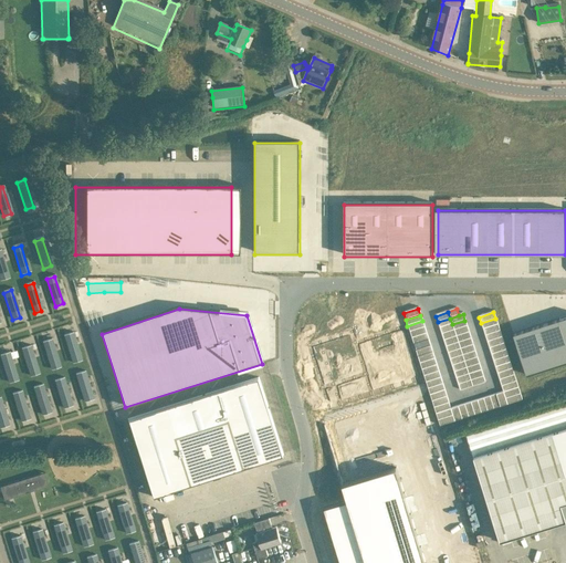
[(565,364),(565,318),(513,335),(526,377),(565,364)]
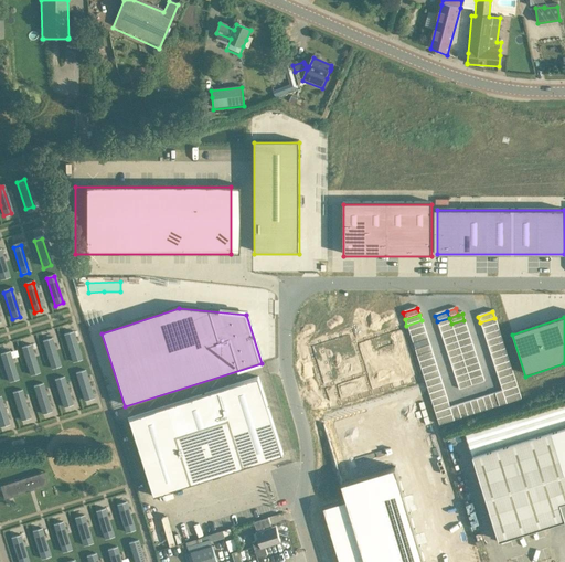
[(437,321),(439,328),(451,324),(449,318),(437,321)]
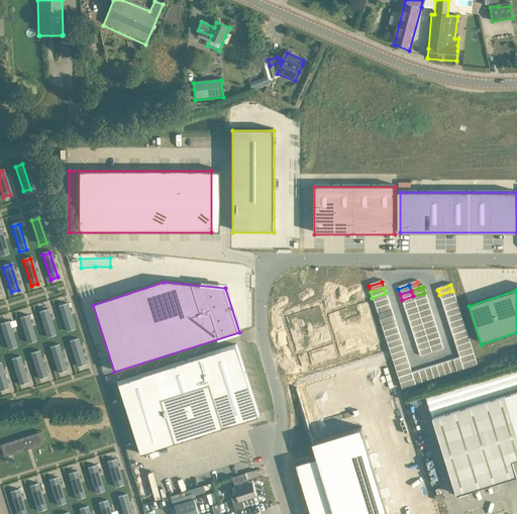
[(452,291),(439,295),(441,301),(454,297),(452,291)]
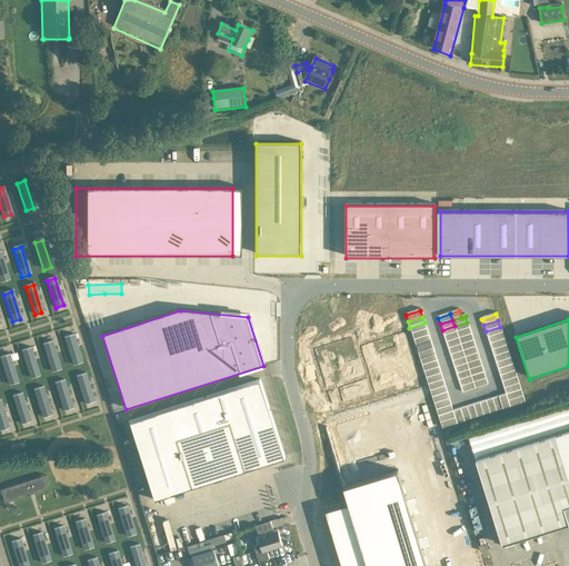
[(425,323),(409,328),(411,334),(427,329),(425,323)]
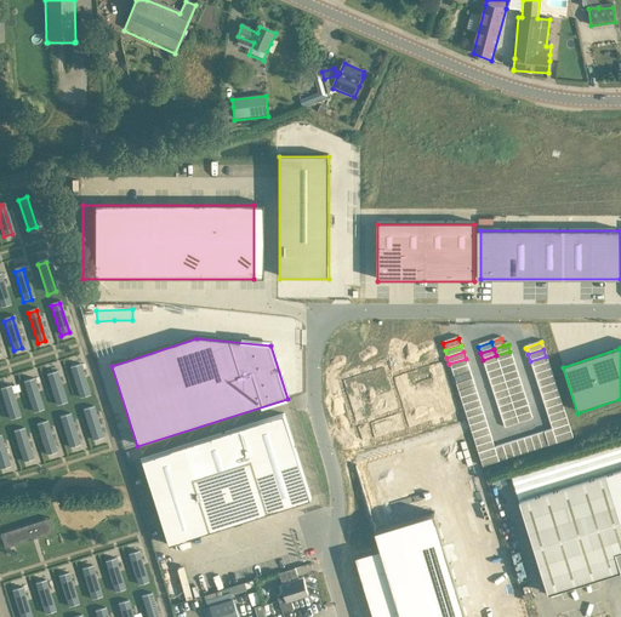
[(496,355),(499,363),(512,358),(510,352),(496,355)]
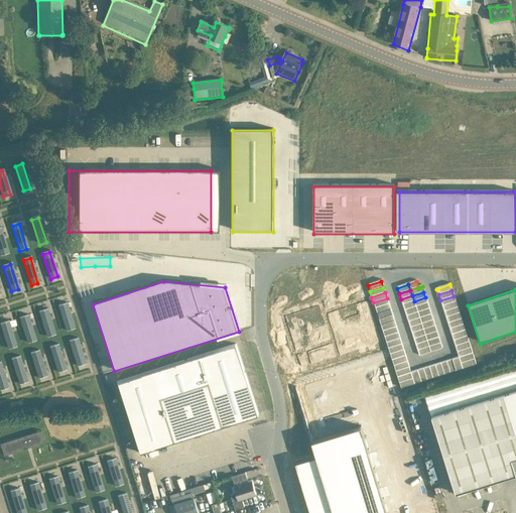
[(412,295),(401,299),(402,305),(414,301),(412,295)]
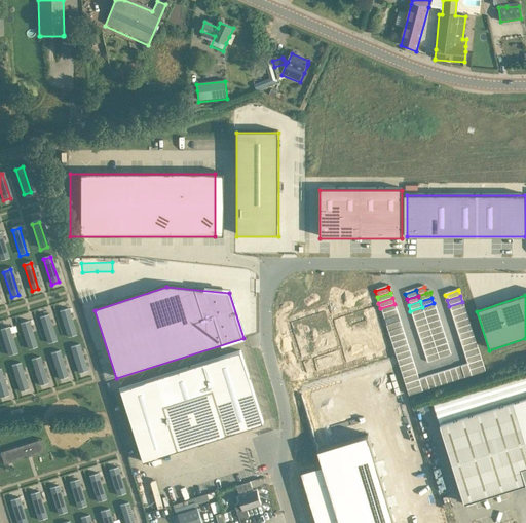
[(462,302),(449,306),(451,312),(464,308),(462,302)]
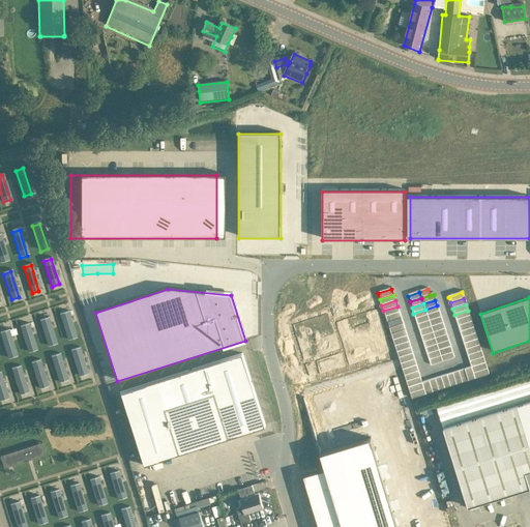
[(439,312),(437,305),(425,310),(428,316),(439,312)]
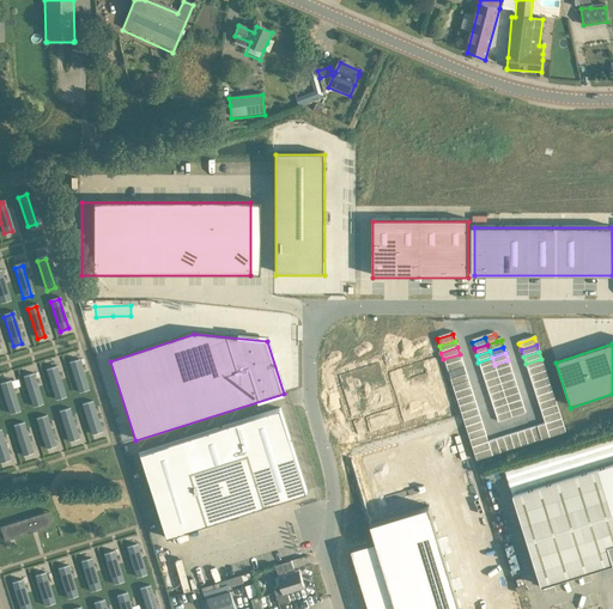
[(461,361),(460,354),(443,359),(445,366),(461,361)]
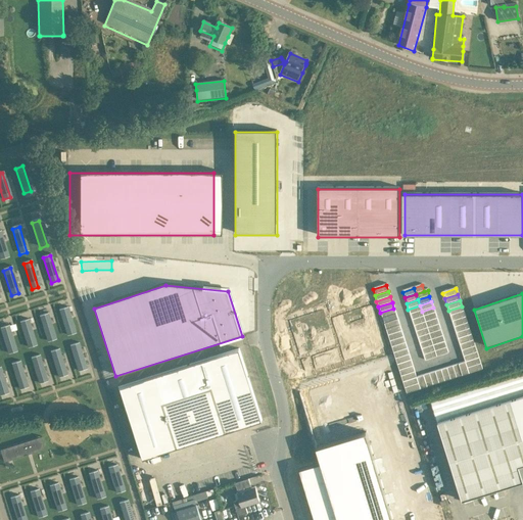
[(286,322),(304,382),(393,353),(377,303),(329,319),(326,310),(286,322)]
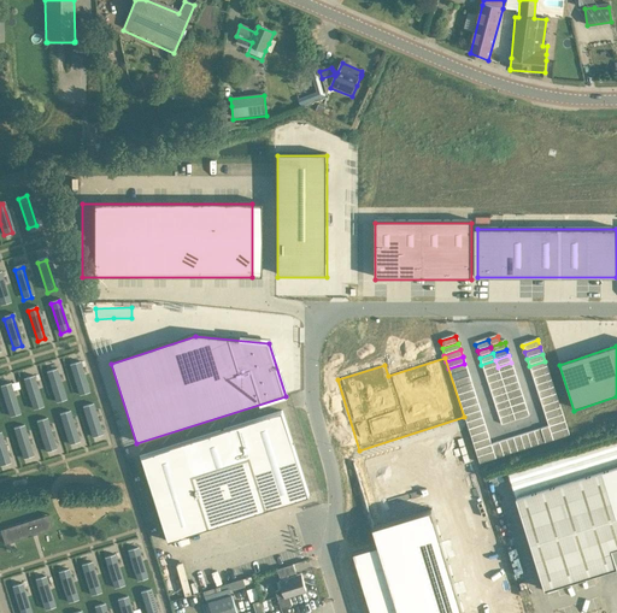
[(483,371),(498,367),(495,360),(481,365),(483,371)]
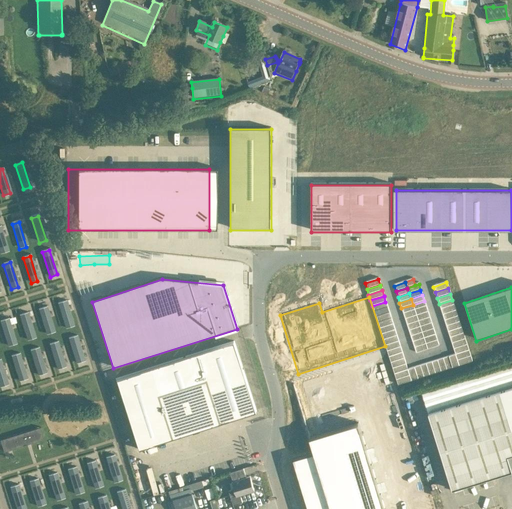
[(439,304),(440,310),(454,305),(452,300),(439,304)]
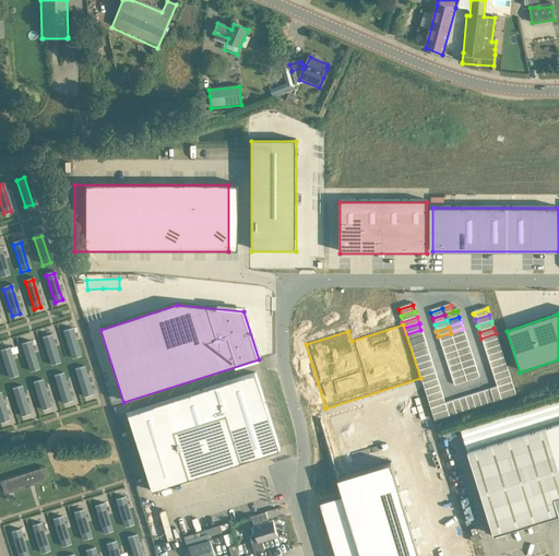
[(465,335),(463,329),(451,333),(452,339),(465,335)]
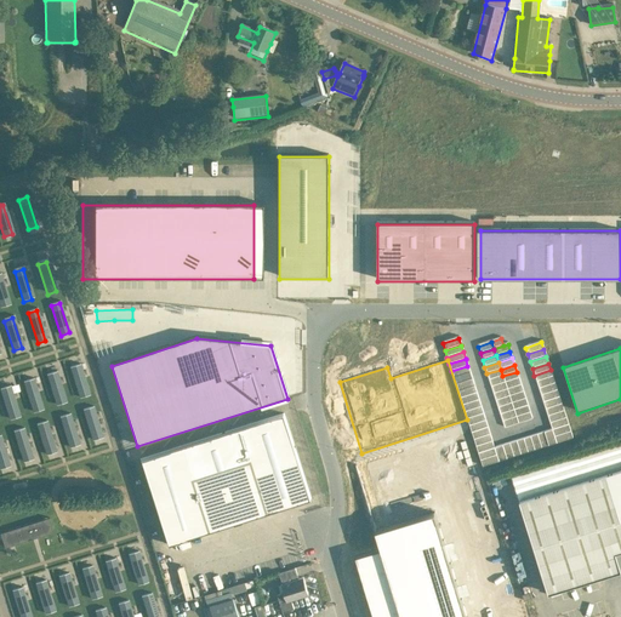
[(454,378),(469,373),(467,366),(451,371),(454,378)]
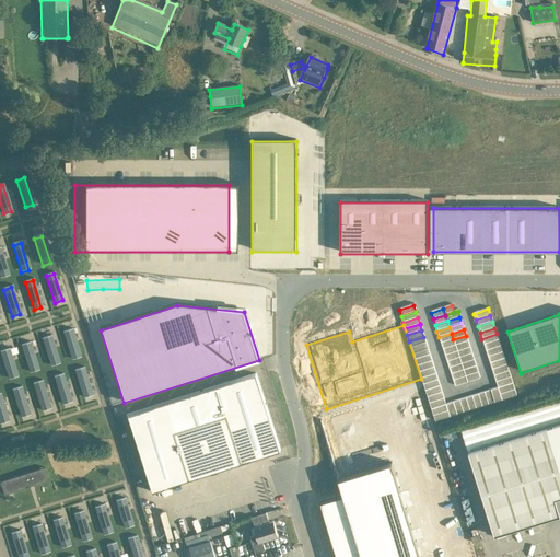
[(72,332),(65,334),(73,361),(80,359),(72,332)]
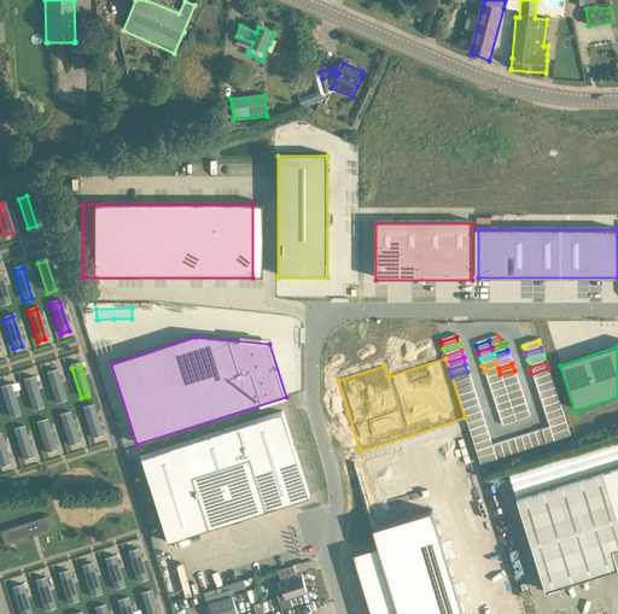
[(484,372),(487,379),(500,374),(499,368),(484,372)]
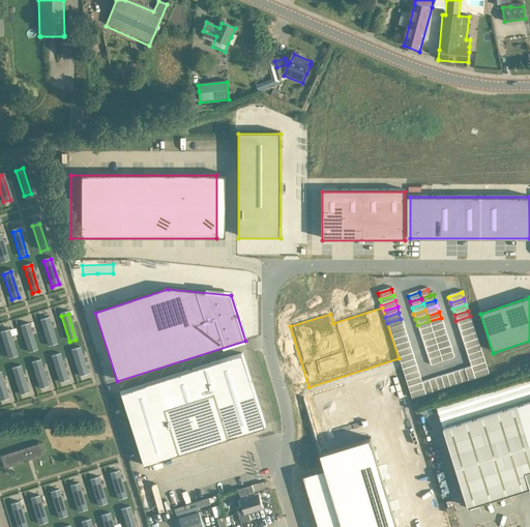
[(455,321),(458,326),(472,322),(470,316),(455,321)]
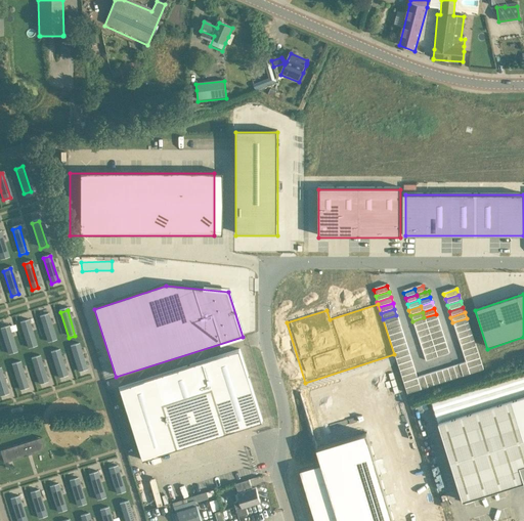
[(436,314),(424,317),(426,323),(438,320),(436,314)]
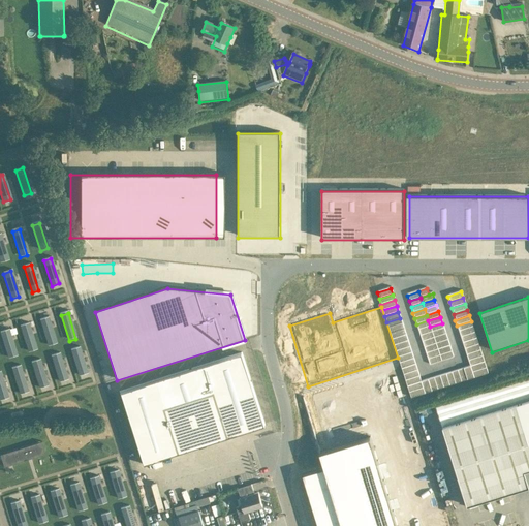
[(386,322),(389,329),(402,323),(400,318),(386,322)]
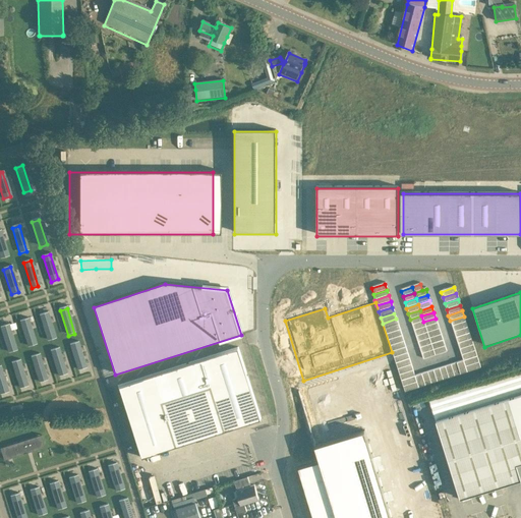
[(47,314),(40,318),(48,342),(55,340),(47,314)]
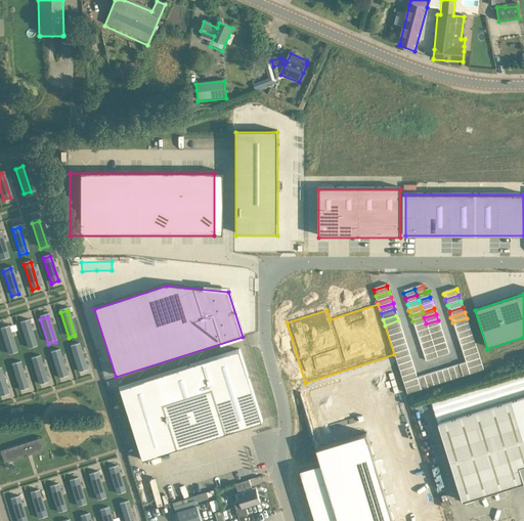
[(426,323),(424,317),(412,321),(415,328),(426,323)]
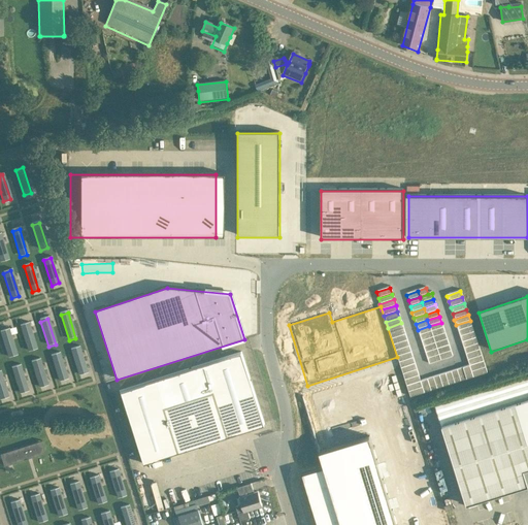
[(456,325),(458,331),(471,327),(470,321),(456,325)]
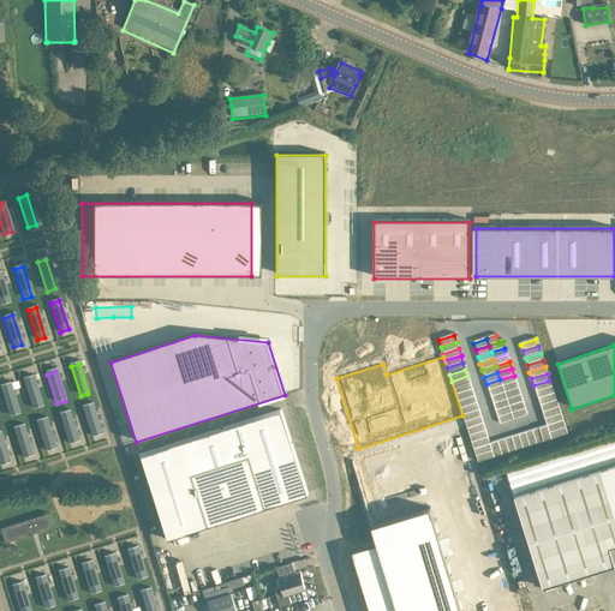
[(470,383),(467,376),(452,382),(454,388),(470,383)]
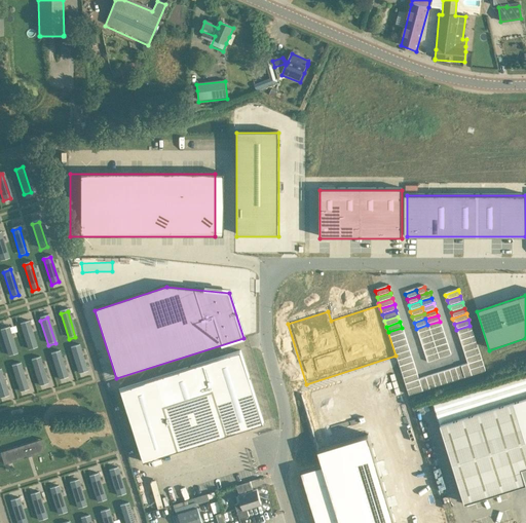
[(429,331),(442,327),(440,322),(427,325),(429,331)]
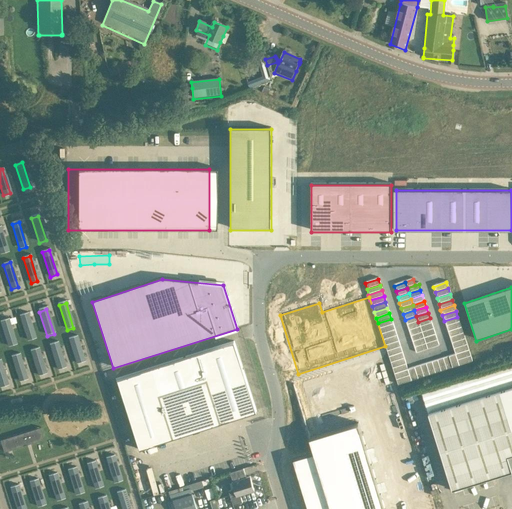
[(27,316),(20,318),(27,342),(34,340),(27,316)]
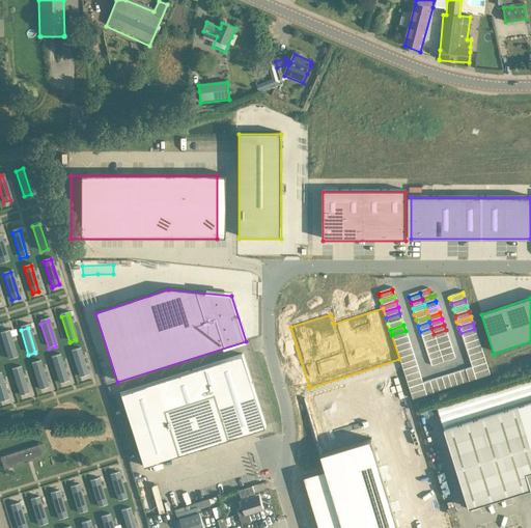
[(431,328),(420,332),(422,338),(434,334),(431,328)]
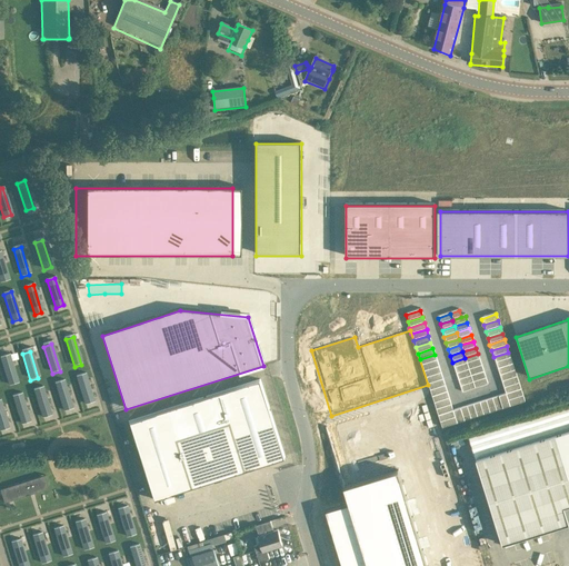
[(496,364),(510,358),(508,353),(493,357),(496,364)]
